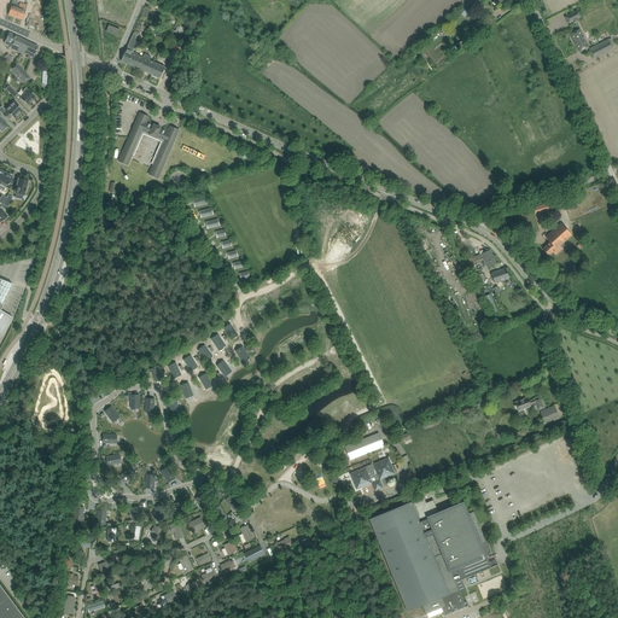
[(468,0),(464,5),(470,12),(474,7),(473,6),(478,0),(468,0)]
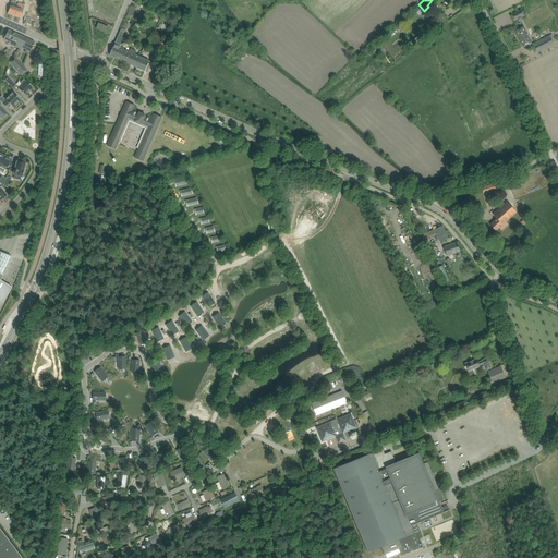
[(11,4),(8,13),(20,17),(24,5),(17,3),(16,7),(11,4)]
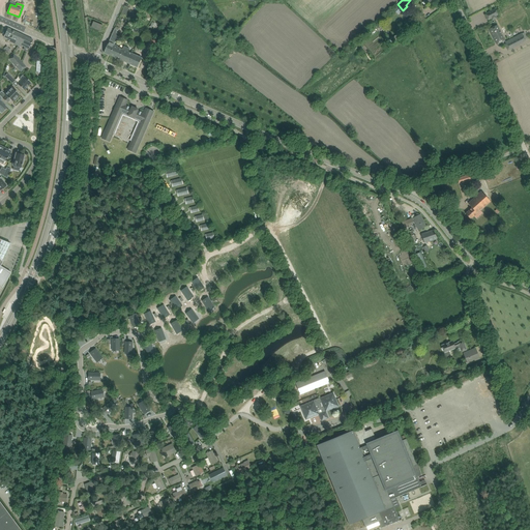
[(496,17),(498,16),(495,9),(484,15),(488,21),(491,19),(492,21),(497,19),(496,17)]
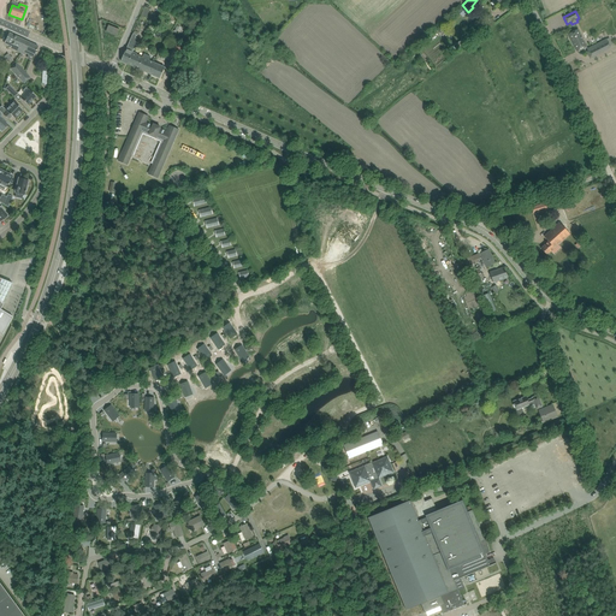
[(106,31),(117,36),(119,29),(108,25),(106,31)]
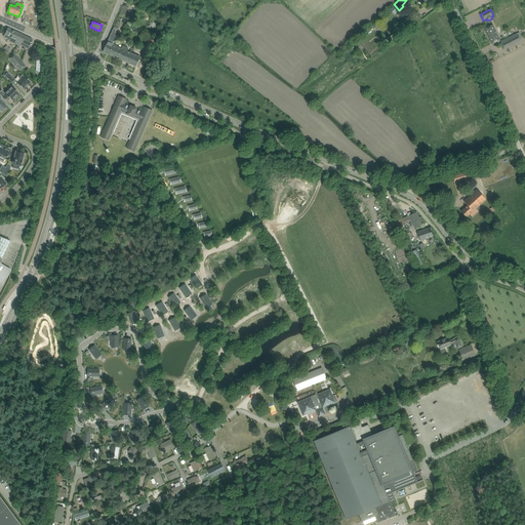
[(499,40),(492,25),(484,29),(491,44),(499,40)]
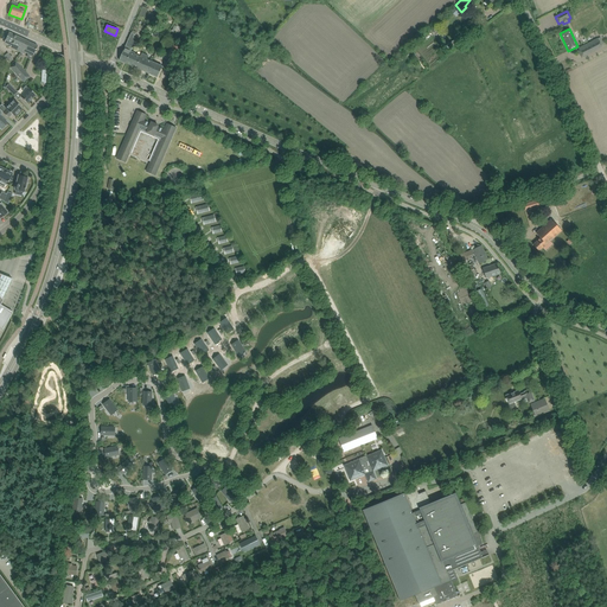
[(14,50),(20,52),(26,40),(8,32),(5,40),(16,45),(14,50)]
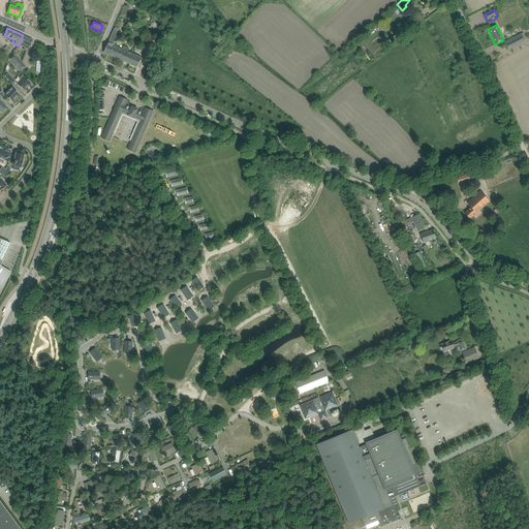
[(103,53),(110,55),(114,44),(116,41),(115,41),(117,39),(116,38),(114,37),(116,31),(114,30),(110,38),(103,53)]
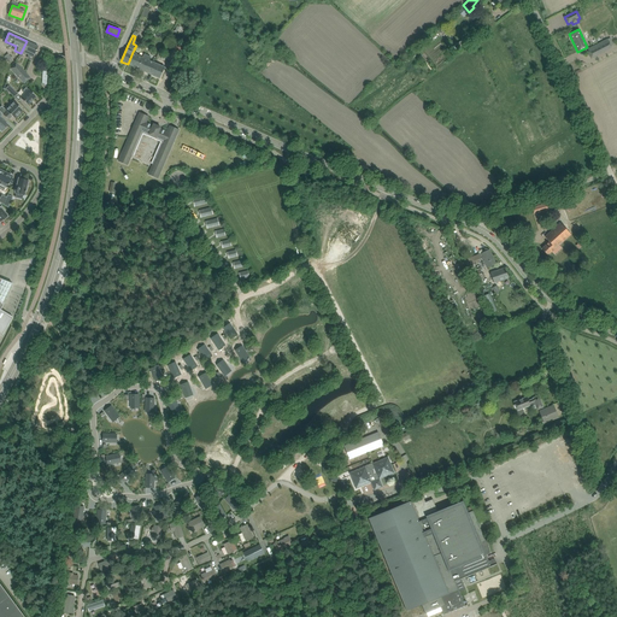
[(466,37),(454,46),(456,50),(469,40),(466,37)]
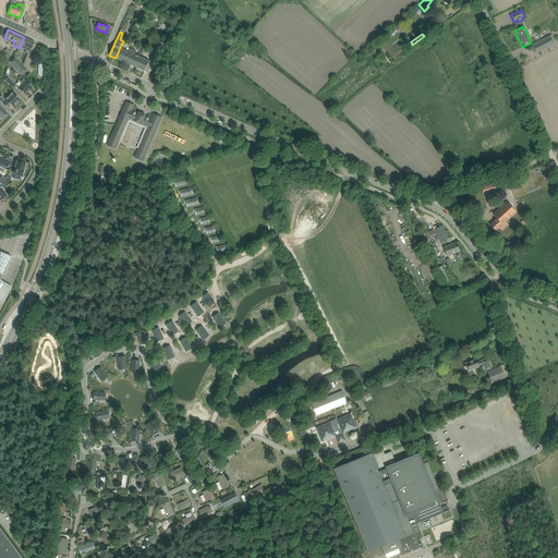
[(535,52),(554,44),(549,35),(542,39),(543,41),(532,47),(535,52)]
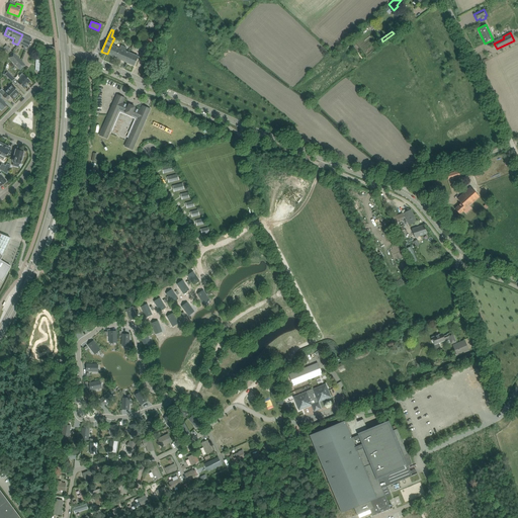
[(22,34),(17,45),(20,46),(21,45),(24,47),(24,46),(28,47),(31,38),(22,34)]
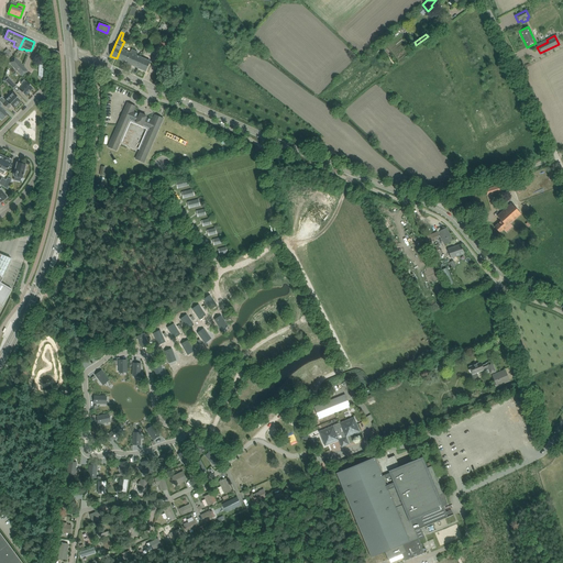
[(162,42),(156,54),(162,56),(167,44),(165,43),(162,42)]
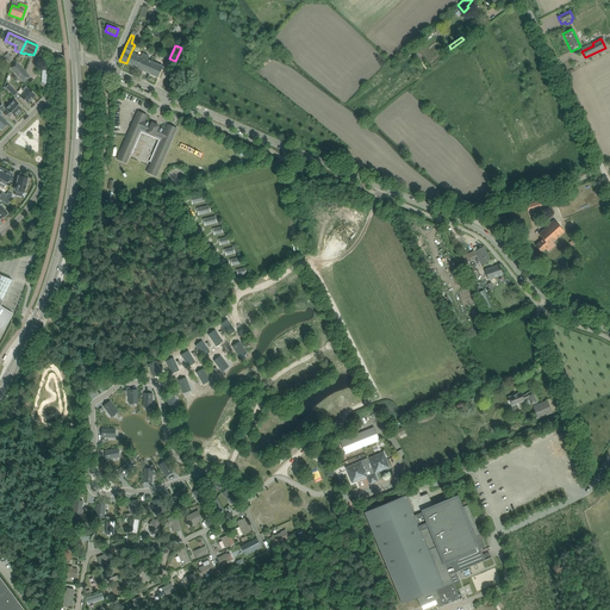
[(131,51),(126,63),(159,78),(163,67),(138,56),(135,55),(136,54),(131,51)]
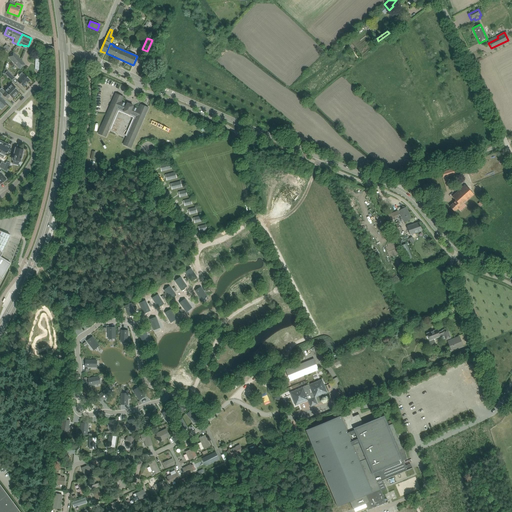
[(1,49),(6,55),(8,53),(11,50),(6,45),(3,47),(1,49)]
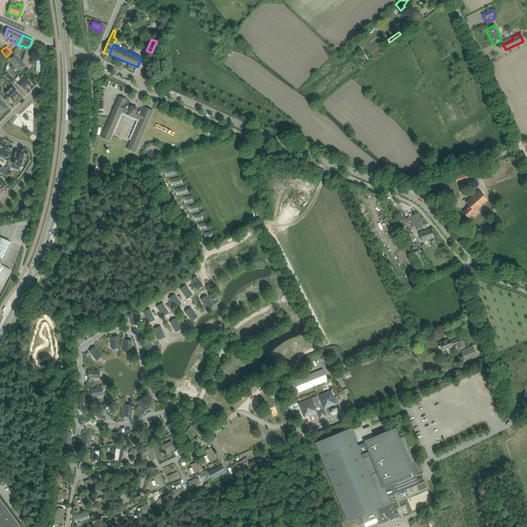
[(8,59),(18,68),(21,71),(26,67),(13,54),(8,59)]
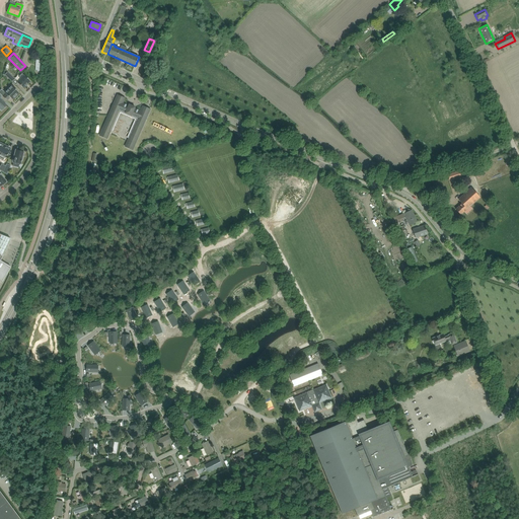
[(4,75),(11,82),(14,79),(7,72),(4,75)]
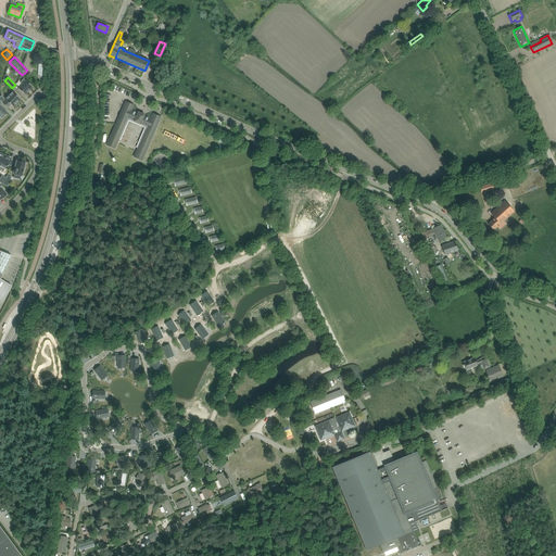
[(21,81),(23,84),(17,88),(25,95),(33,87),(25,80),(24,78),(21,81)]
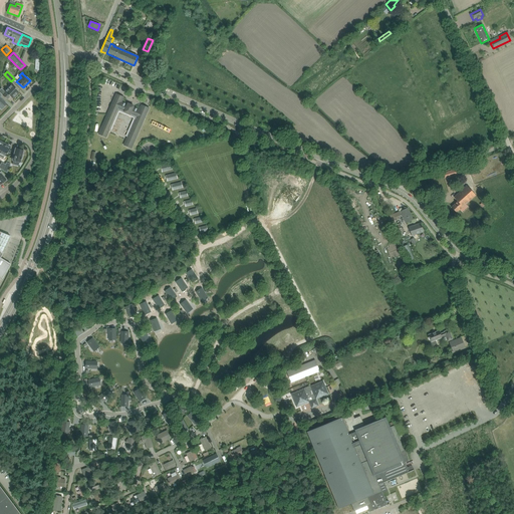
[(0,89),(0,92),(7,99),(10,97),(12,99),(19,91),(11,84),(5,91),(1,88),(0,89)]
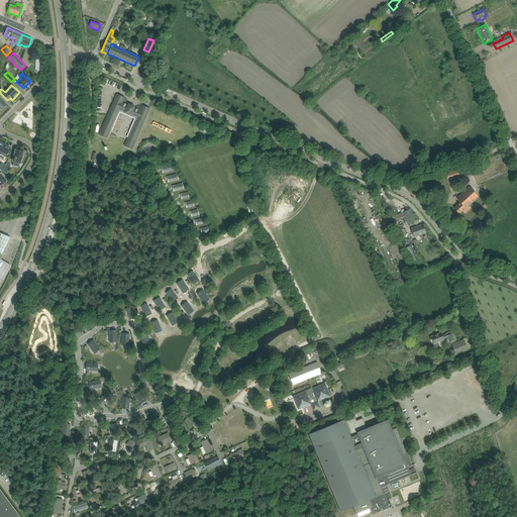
[(123,102),(125,98),(117,94),(99,135),(107,138),(111,130),(112,130),(120,112),(134,119),(126,137),(127,137),(124,146),(132,149),(150,109),(141,105),(140,110),(135,107),(128,103),(128,104),(123,102)]
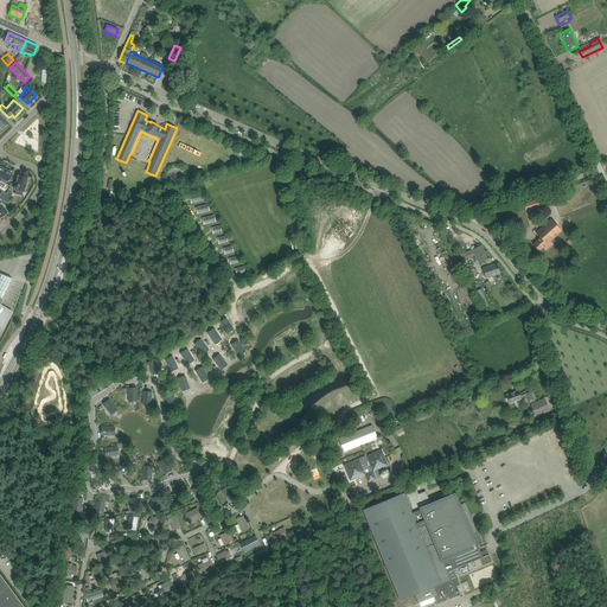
[(6,168),(0,179),(0,186),(2,187),(5,184),(6,184),(7,181),(8,183),(8,181),(8,180),(12,173),(10,172),(10,171),(6,168)]
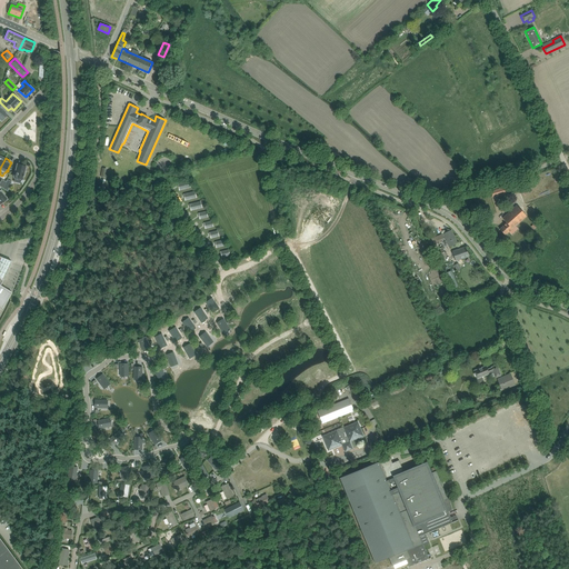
[(17,165),(13,178),(22,180),(22,177),(23,178),(23,177),(25,177),(26,171),(25,171),(26,166),(21,163),(20,166),(17,165)]
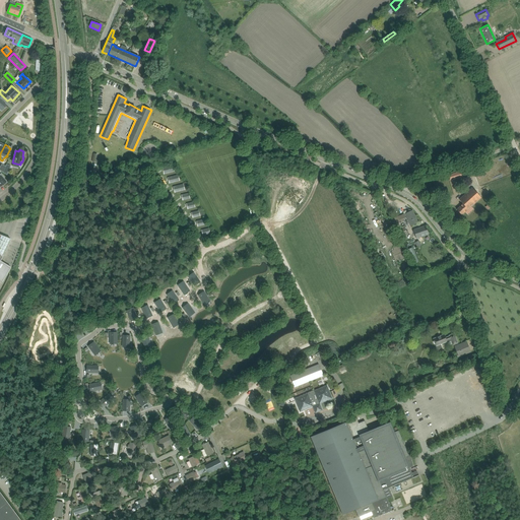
[(448,175),(450,181),(456,179),(455,177),(464,174),(463,171),(448,175)]
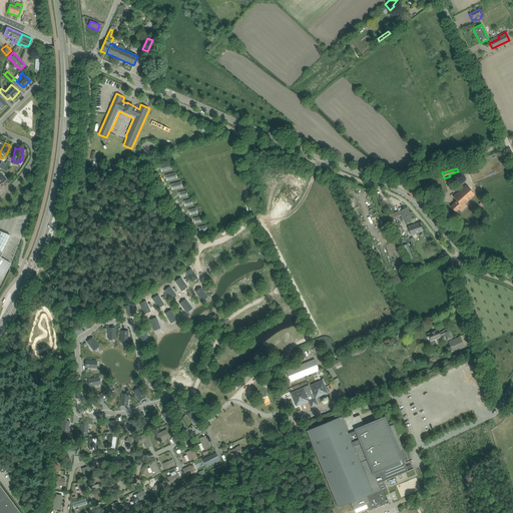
[(451,206),(455,212),(474,194),(466,185),(453,197),(457,201),(451,206)]
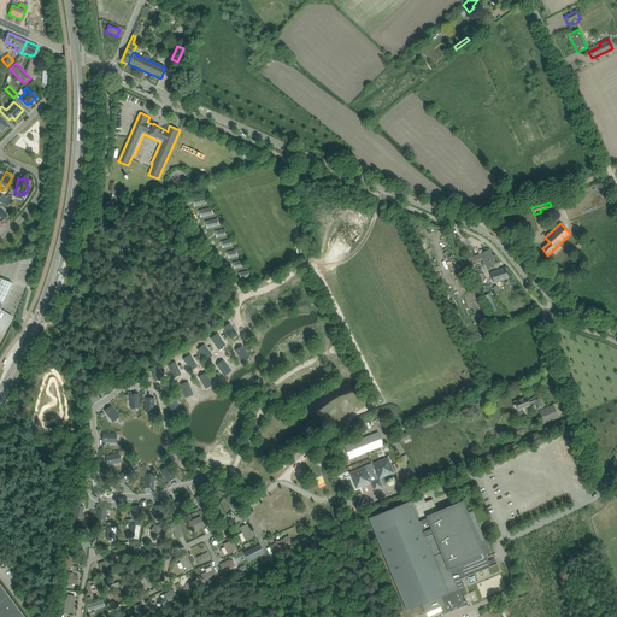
[(495,264),(489,250),(482,252),(488,268),(495,264)]
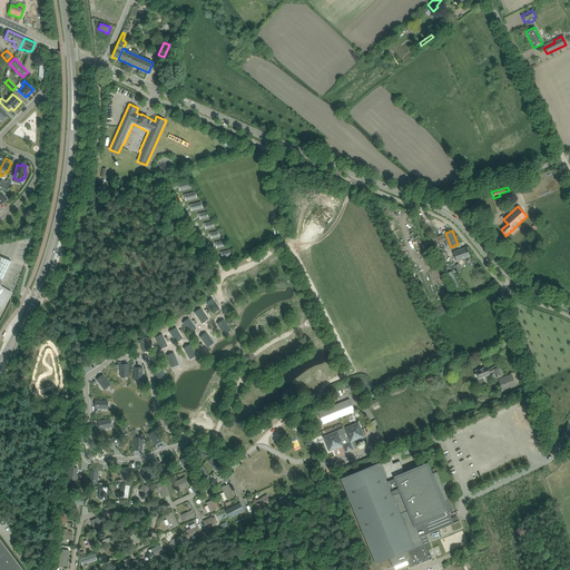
[(436,244),(445,241),(443,235),(429,241),(433,251),(439,259),(446,256),(444,249),(440,251),(436,244)]
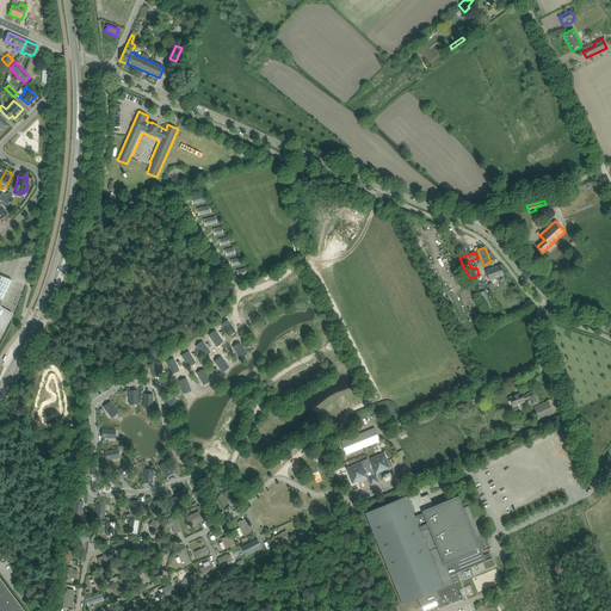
[(500,265),(486,271),(489,281),(504,276),(500,265)]
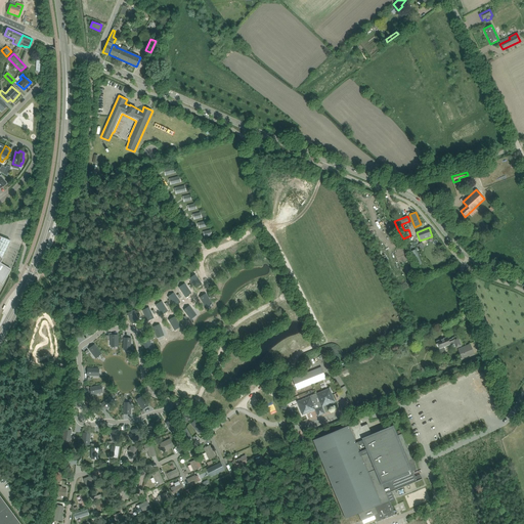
[(0,285),(9,269),(0,263),(0,262),(3,257),(7,249),(10,241),(0,236),(0,285)]
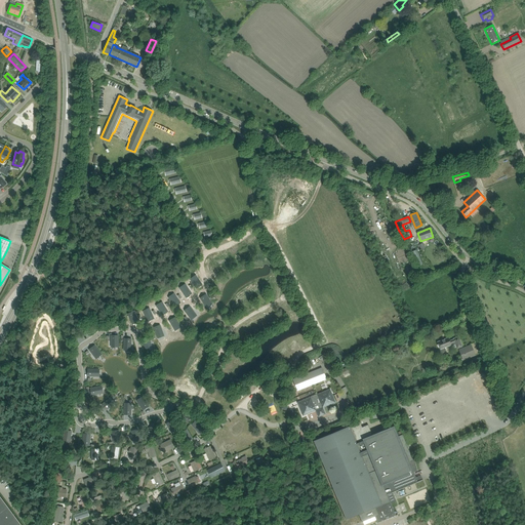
[(410,253),(417,267),(422,265),(416,250),(410,253)]
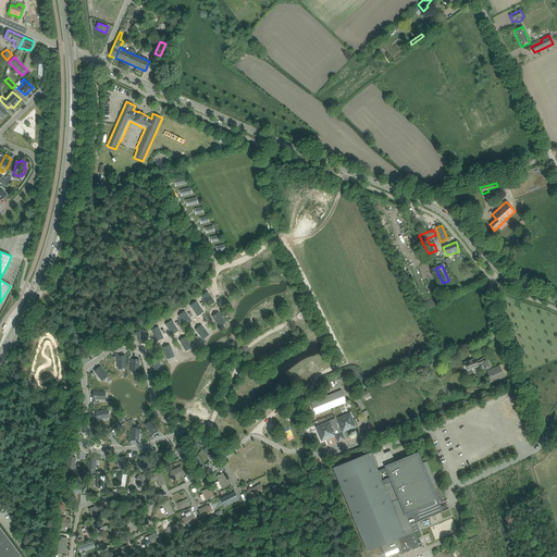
[(208,293),(201,297),(208,306),(211,304),(211,306),(214,304),(208,293)]
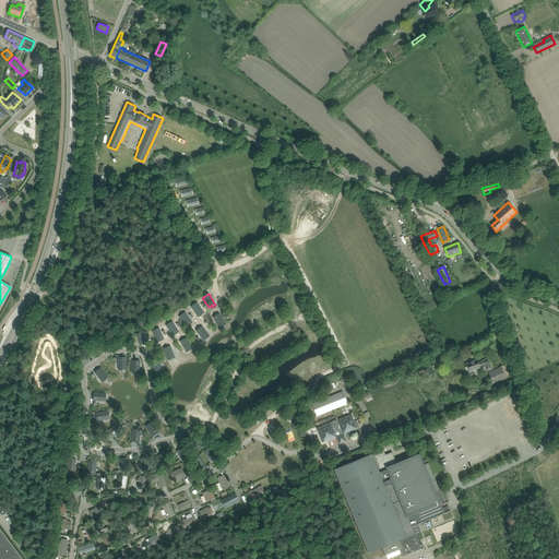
[(198,304),(191,307),(198,316),(200,314),(201,316),(204,313),(198,304)]
